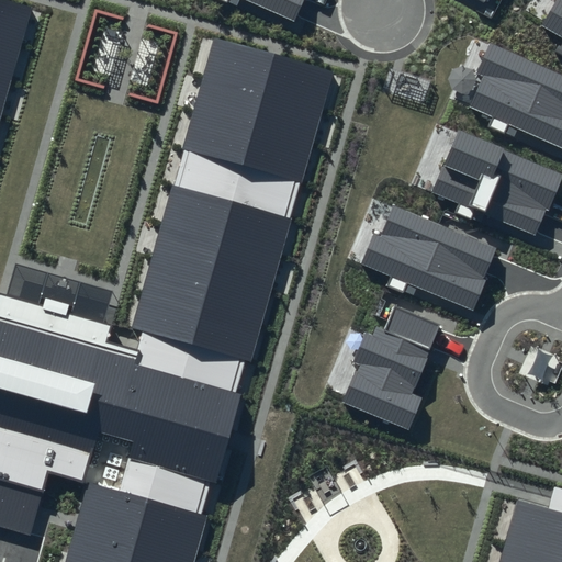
[(224,0),(237,6),(238,0),(246,0),(294,21),(303,0),(224,0)]
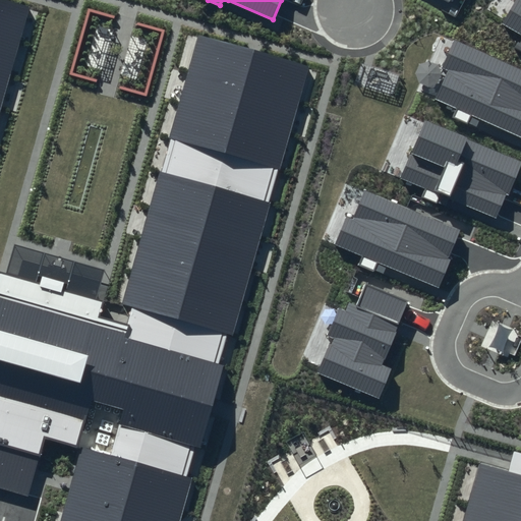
[(520,0),(514,0),(501,23),(520,35),(520,37),(515,48),(520,50),(520,0)]
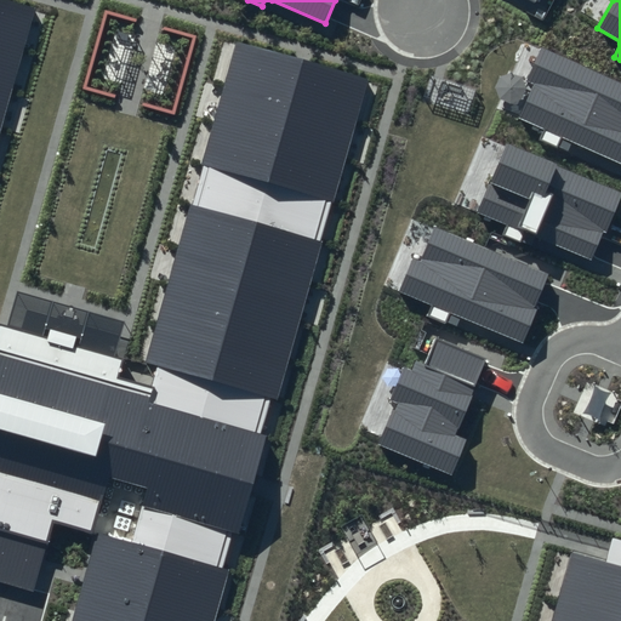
[(215,620),(369,79),(235,40),(144,365),(157,369),(152,387),(117,377),(121,360),(0,324),(0,115),(29,12),(0,4),(0,586),(38,597),(57,527),(95,537),(70,620),(215,620)]
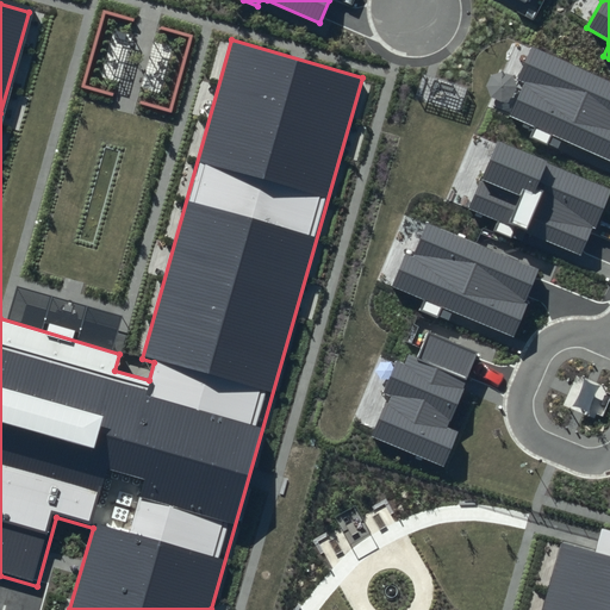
[(609,80),(531,47),(517,79),(526,82),(510,116),(535,128),(531,137),(559,149),(562,141),(609,161),(609,80)]
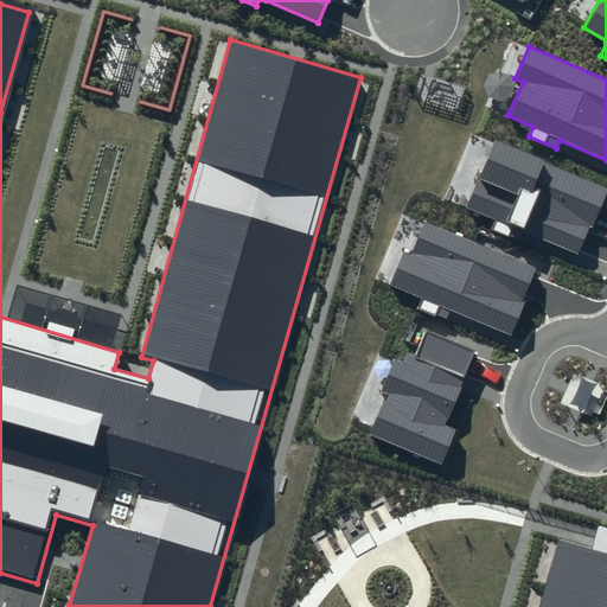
[(606,193),(606,186),(494,140),(467,208),(496,219),(492,229),(519,240),(523,231),(579,255),(590,227),(593,228),(606,193)]
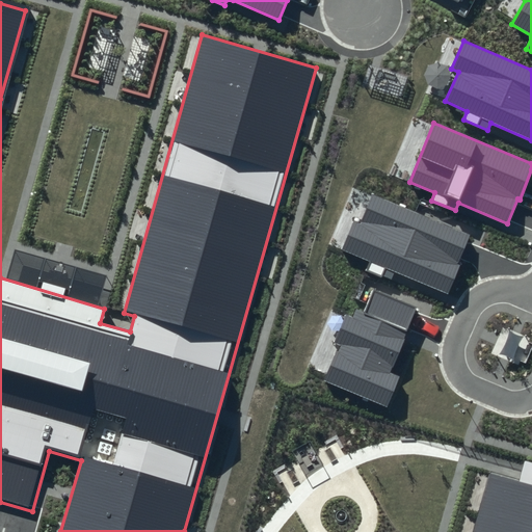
[(470,235),(372,194),(362,220),(355,217),(342,250),(370,261),(366,270),(391,281),(395,272),(449,294),(460,266),(457,264),(470,235)]
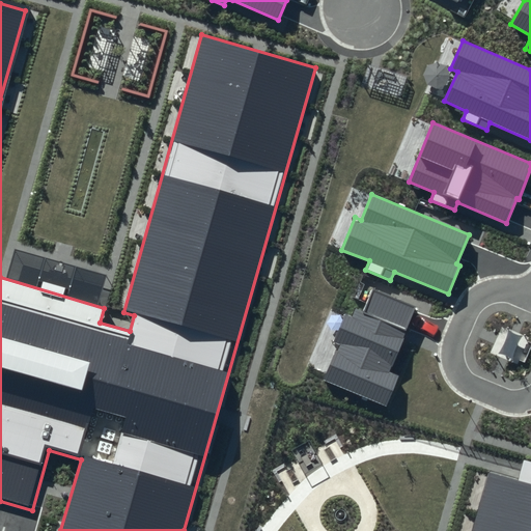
[(341,350),(325,389),(388,415),(402,380),(394,376),(421,311),(373,291),(364,315),(357,312),(353,320),(345,317),(334,346),(341,350)]
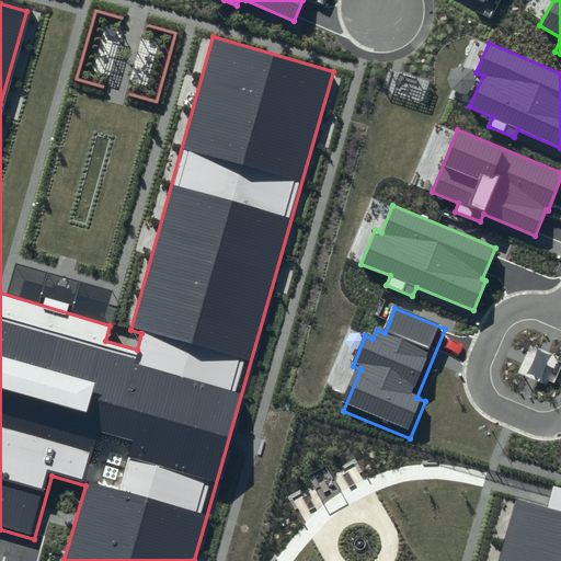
[(550,497),(547,507),(560,511),(560,487),(553,485),(550,497)]
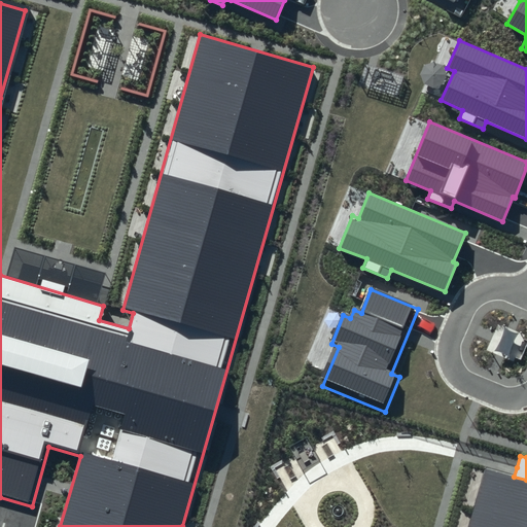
[(526,526),(526,480),(514,477),(485,468),(468,526),(526,526)]
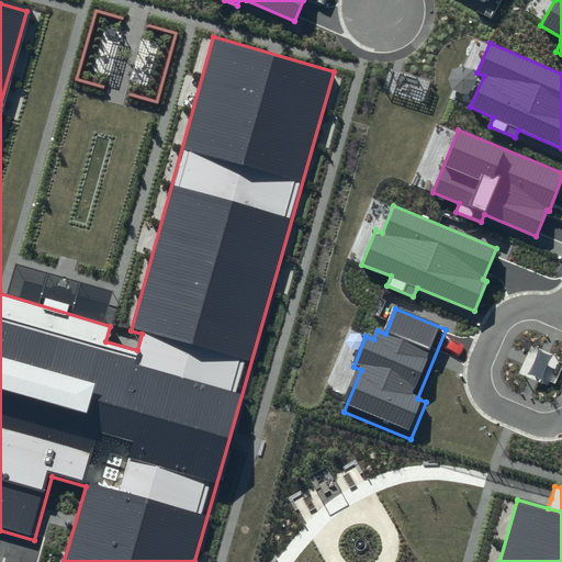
All buildings are outlined.
